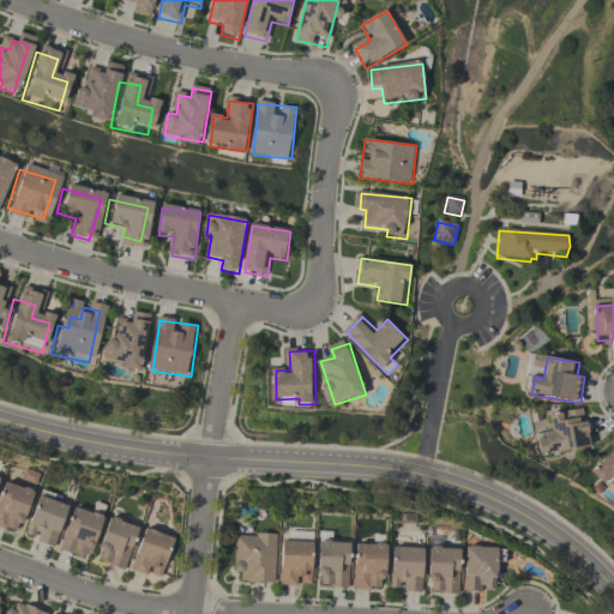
[(553,415),(555,437),(541,438),(543,457),(594,450),(589,410),(553,415)]
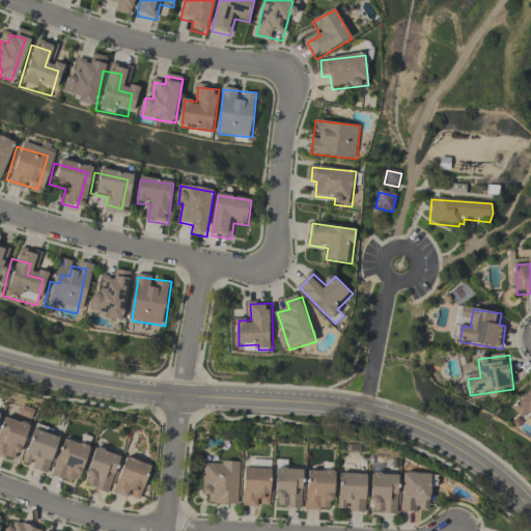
[(527,421),(530,417),(530,394),(515,409),(527,421)]
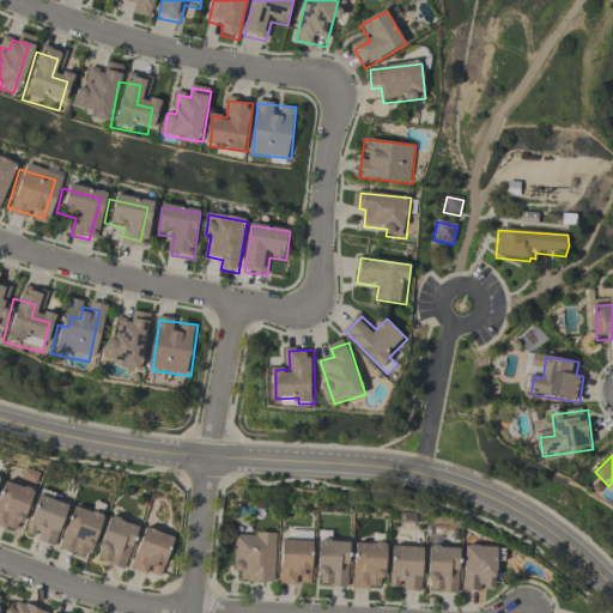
[(0,490),(0,528),(14,533),(26,495),(1,486),(0,490)]
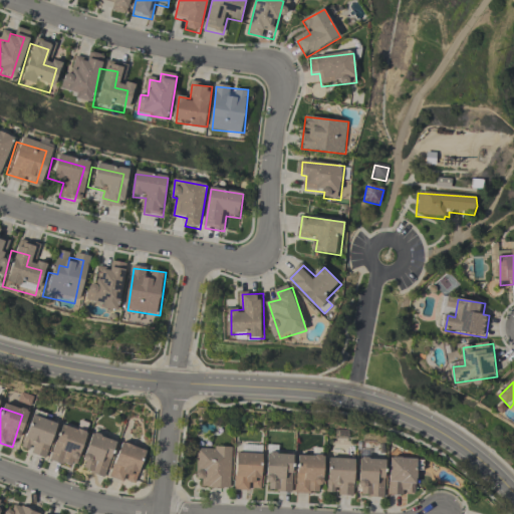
[(81,436),(25,420),(16,448),(27,451),(25,457),(41,462),(60,467),(63,456),(74,460),(81,436)]
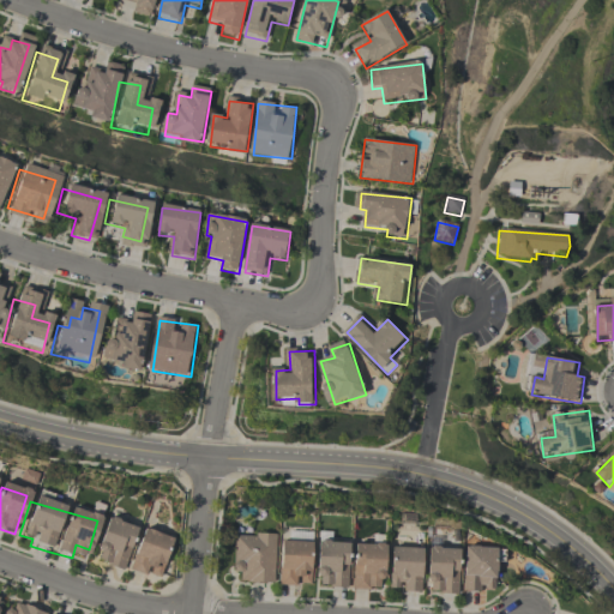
[(157,539),(101,523),(91,555),(101,558),(97,569),(119,575),(120,573),(138,578),(142,566),(148,569),(157,539)]
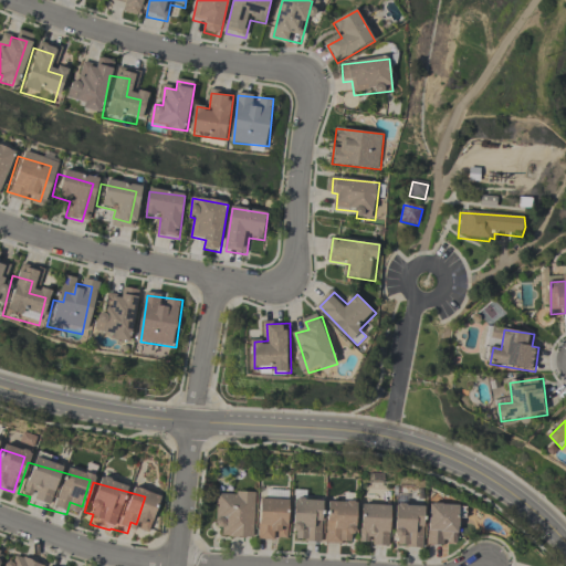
[(220,538),(257,538),(257,494),(220,494),(220,538)]
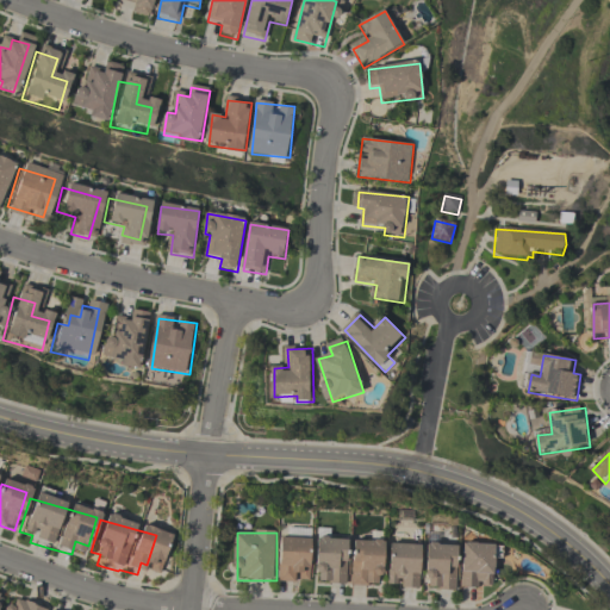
[(313,539),(284,539),(284,583),(313,583),(313,539)]
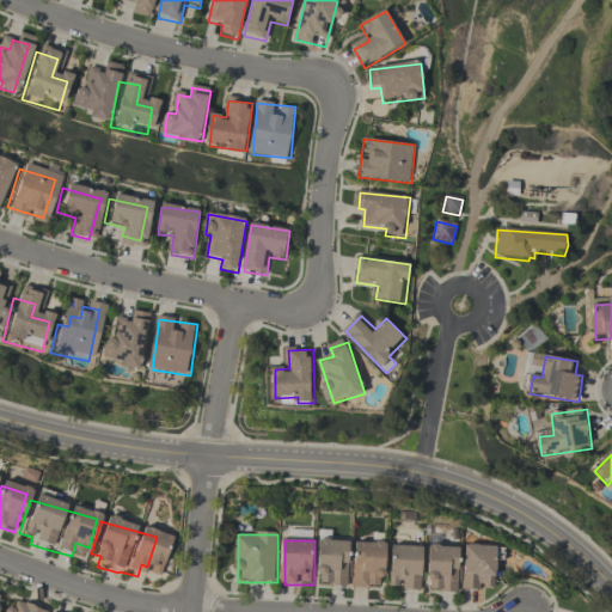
[(322,587),(350,587),(350,543),(322,543),(322,587)]
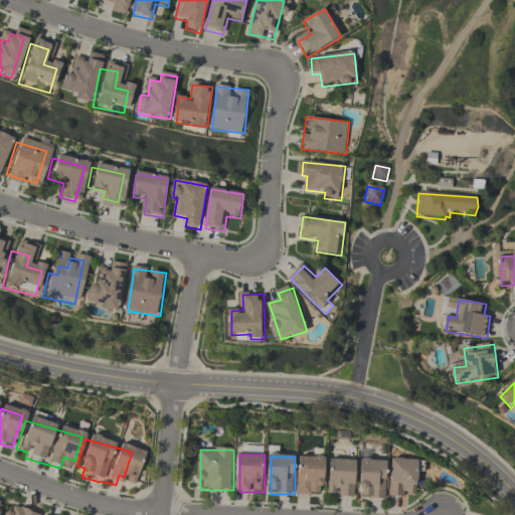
[(325,496),(326,459),(300,459),(300,496),(325,496)]
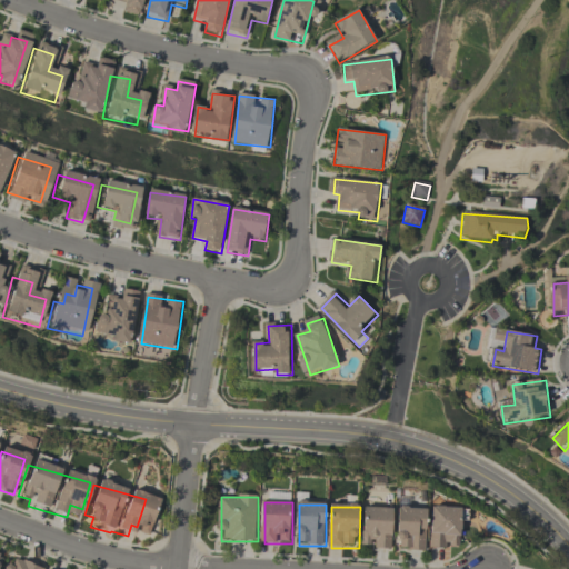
[(393,509),(366,509),(366,549),(393,549),(393,509)]
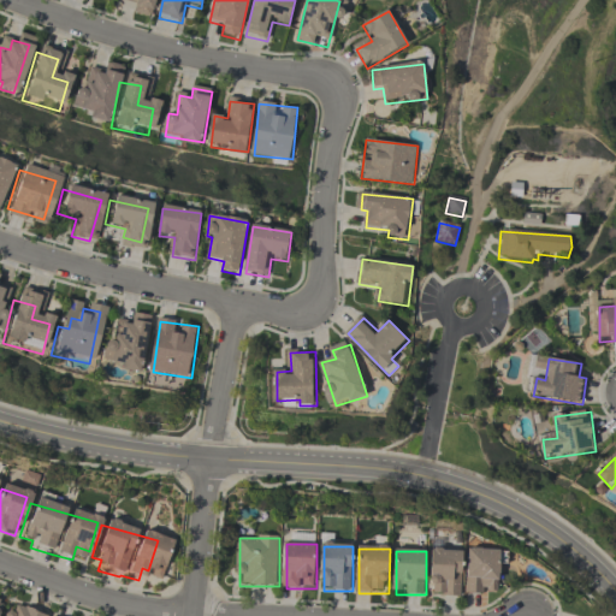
[(468,594),(501,594),(501,551),(468,551),(468,594)]
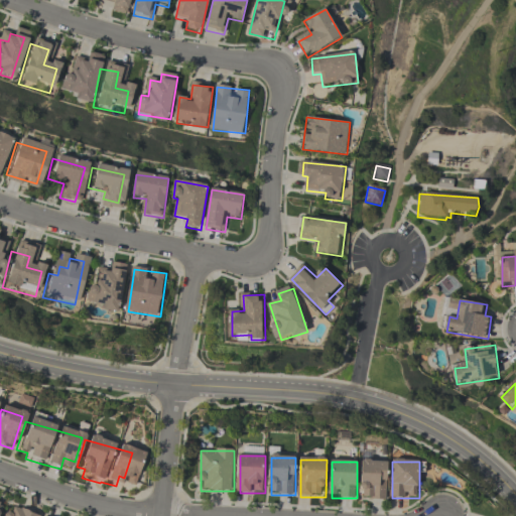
[(363,500),(387,500),(387,463),(363,463),(363,500)]
